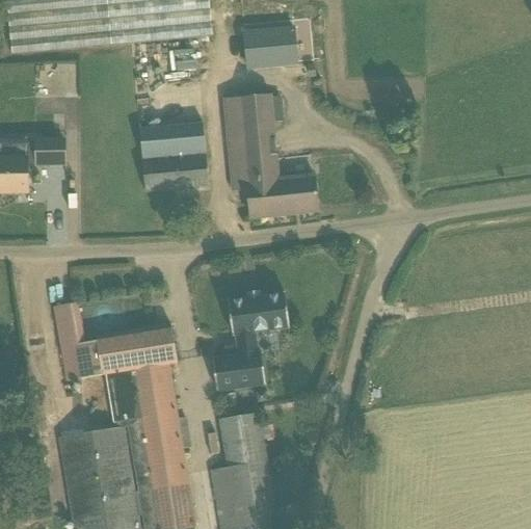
[(8,0),(11,54),(212,34),(208,0),(8,0)]
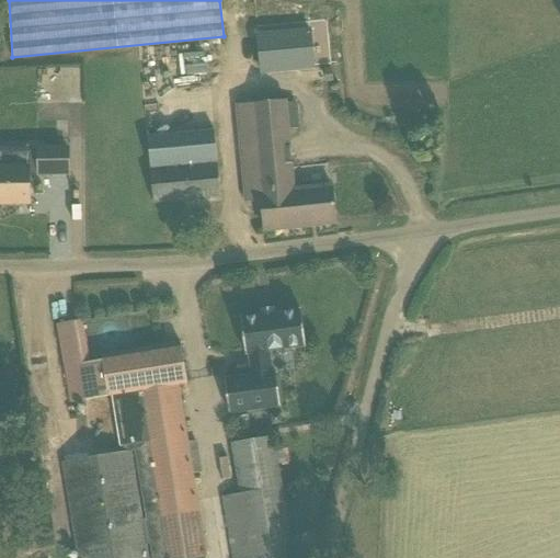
[(256,34),(260,69),(312,65),(309,29),(256,34)]
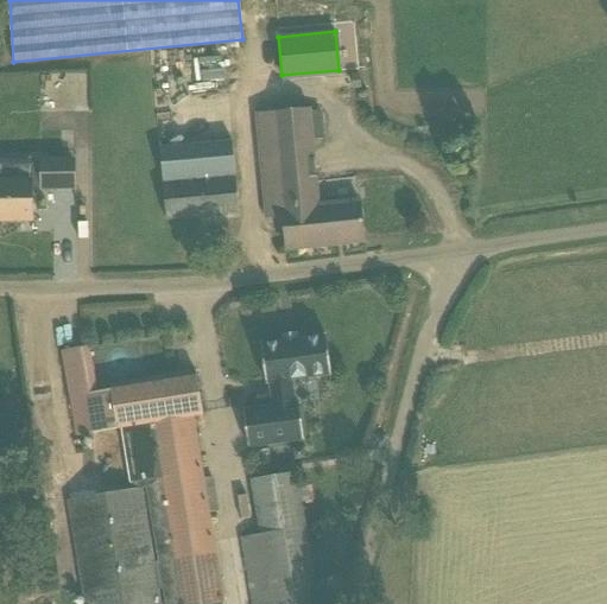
[(89,102),(89,69),(44,70),(44,103),(89,102)]
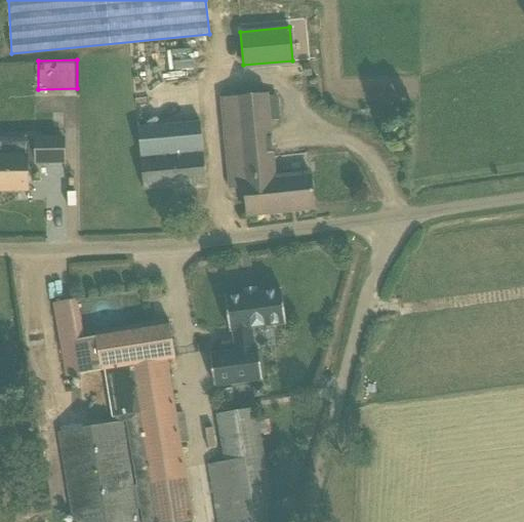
[(304,75),(311,74),(310,62),(303,62),(304,75)]
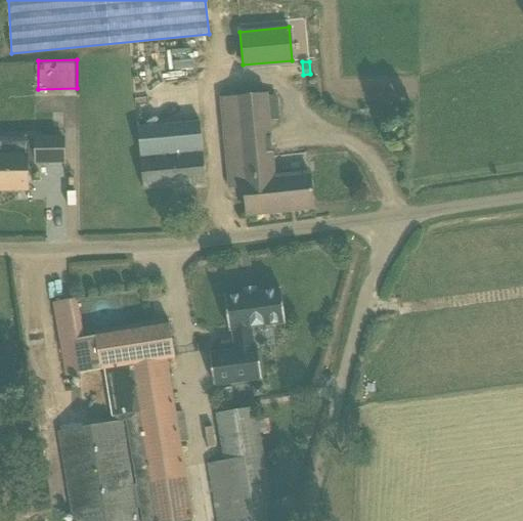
[(264,91),(244,93),(218,95),(228,186),(243,185),(246,212),(312,205),(309,172),(273,175),(264,91)]
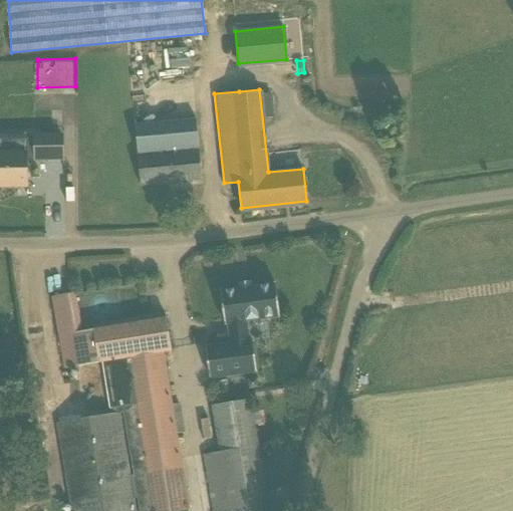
[(0,184),(26,184),(26,157),(62,157),(62,134),(34,135),(34,139),(8,139),(8,150),(0,149),(0,184)]
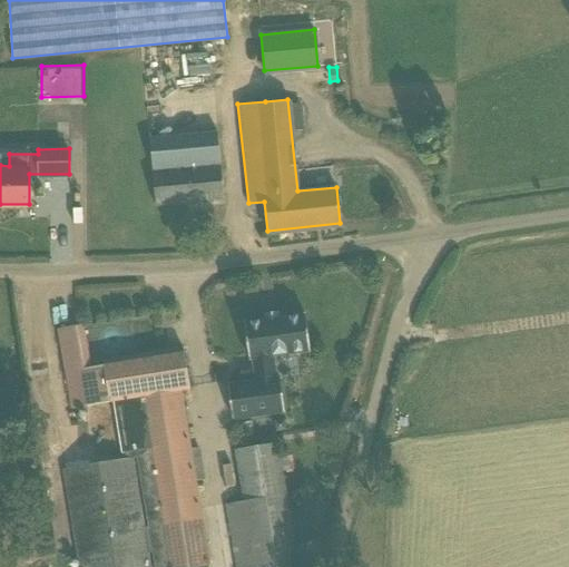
[(151,170),(155,203),(223,197),(221,164),(151,170)]
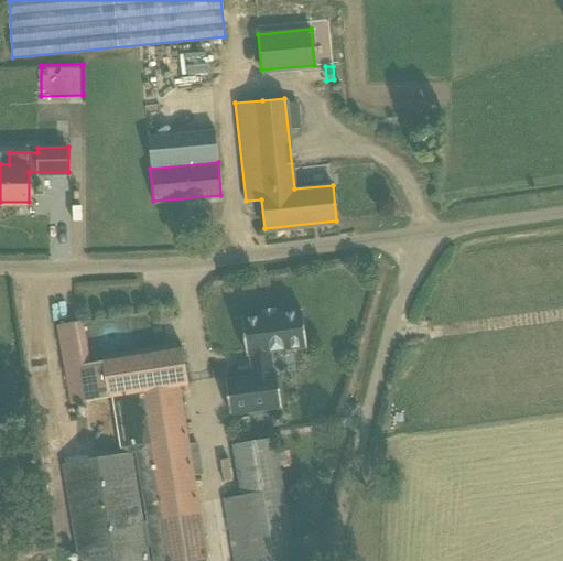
[(272,370),(270,351),(305,345),(299,305),(240,314),(246,354),(248,354),(251,374),(226,377),(231,412),(279,406),(274,369),(272,370)]
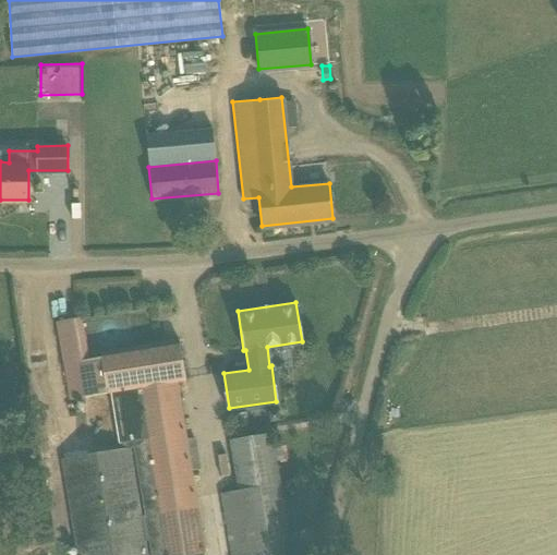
[(148,554),(145,539),(148,539),(150,554),(174,554),(206,551),(177,381),(185,378),(179,340),(98,353),(99,357),(86,359),(80,315),(56,320),(69,398),(108,390),(117,444),(121,443),(122,447),(60,457),(75,554),(148,554)]
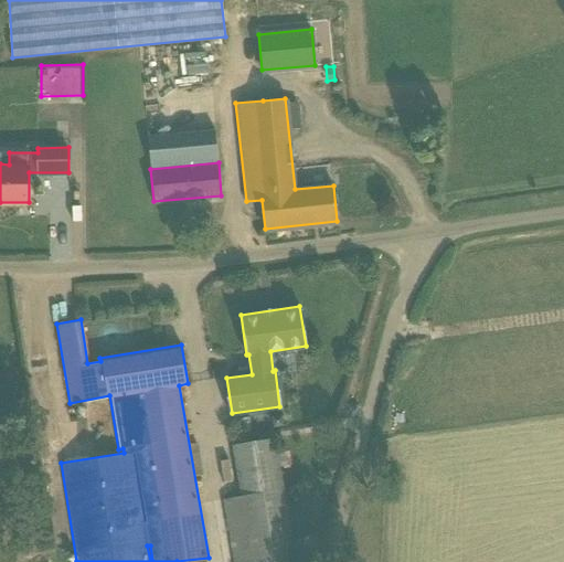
[(270,415),(273,426),(284,425),(282,413),(270,415)]
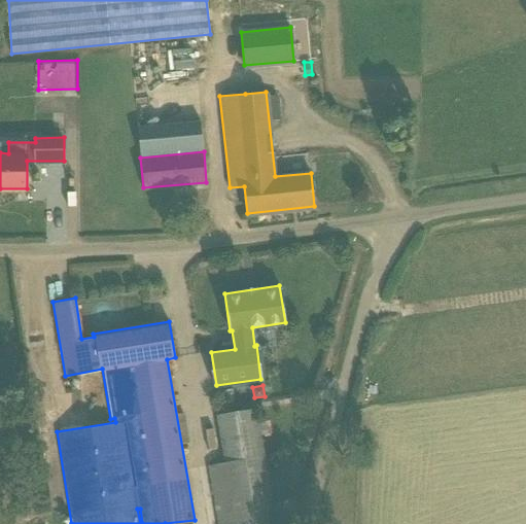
[(276,523),(257,407),(215,414),(222,461),(208,464),(216,523),(276,523)]
